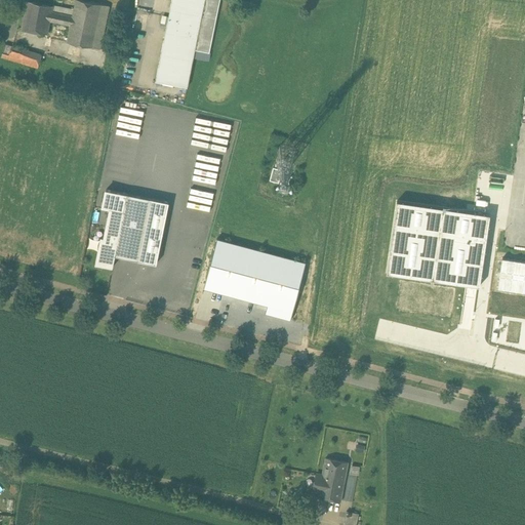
[(110,6),(81,0),(75,0),(74,10),(72,21),(71,25),(67,42),(101,49),(110,6)]
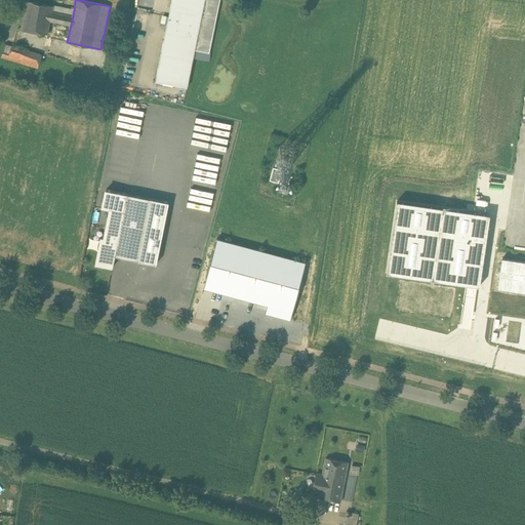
[(171,0),(156,81),(188,87),(195,49),(204,0),(171,0)]
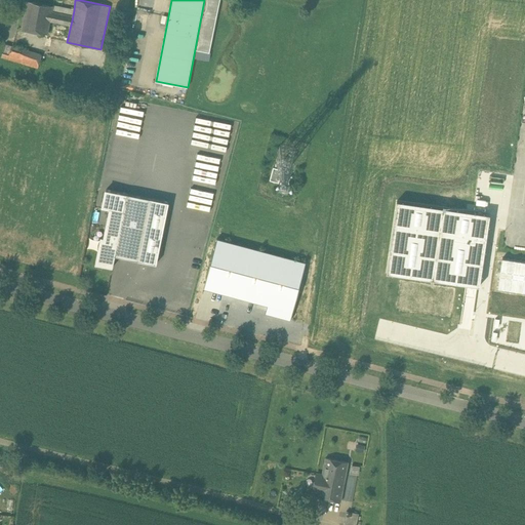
[(204,0),(195,49),(209,52),(219,0),(204,0)]
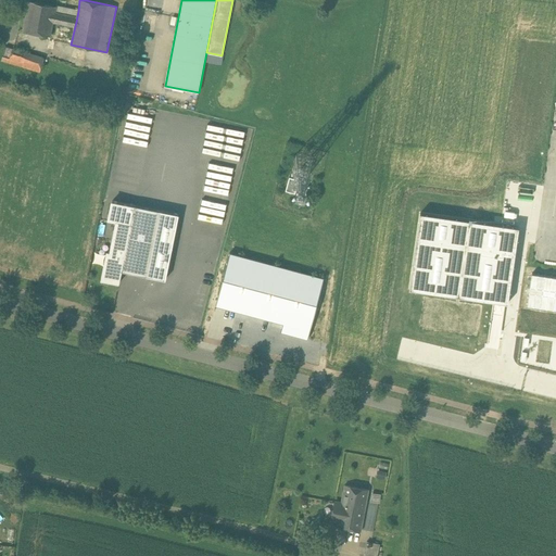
[(55,8),(28,2),(23,30),(50,36),(53,22),(75,26),(76,22),(78,11),(57,7),(55,8)]
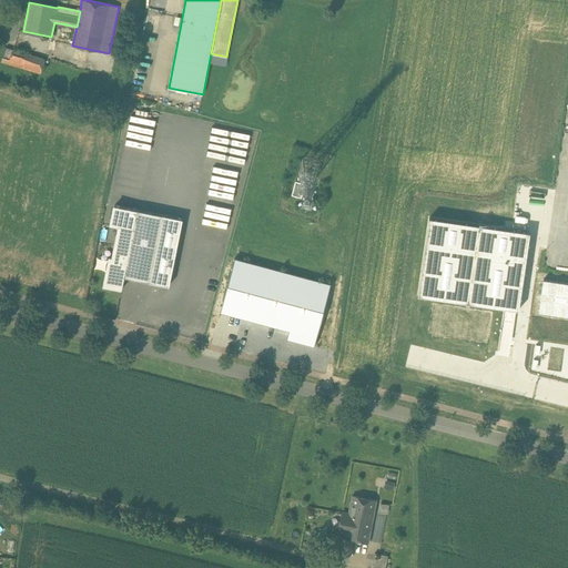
[(13,50),(6,48),(1,62),(9,64),(13,50)]
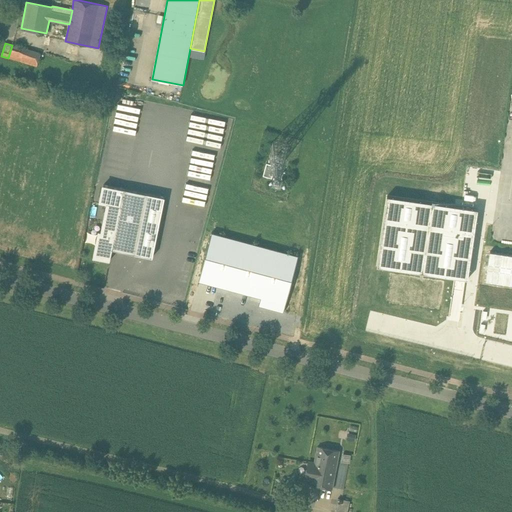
[(33,51),(12,45),(8,58),(29,64),(33,51)]
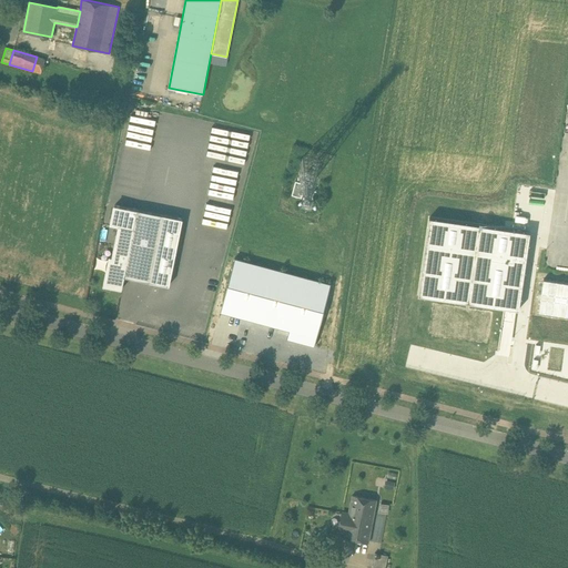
[(46,59),(37,57),(32,71),(41,73),(46,59)]
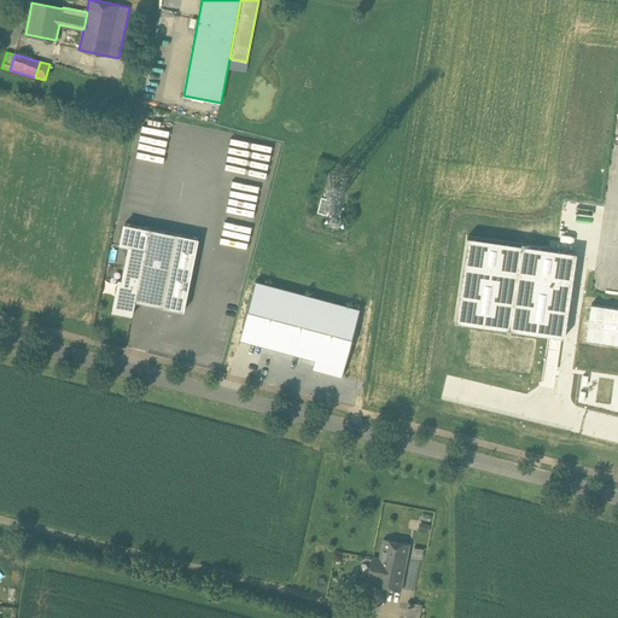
[(332,199),(321,197),(318,211),(328,215),(332,199)]
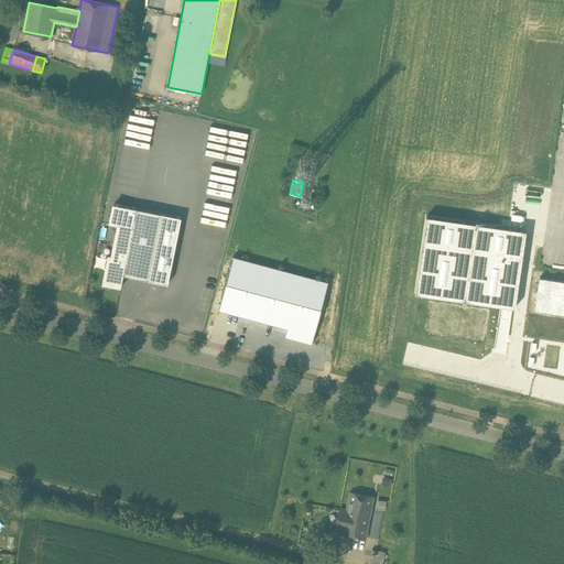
[(110,223),(118,224),(119,224),(132,226),(136,208),(114,204),(110,223)]
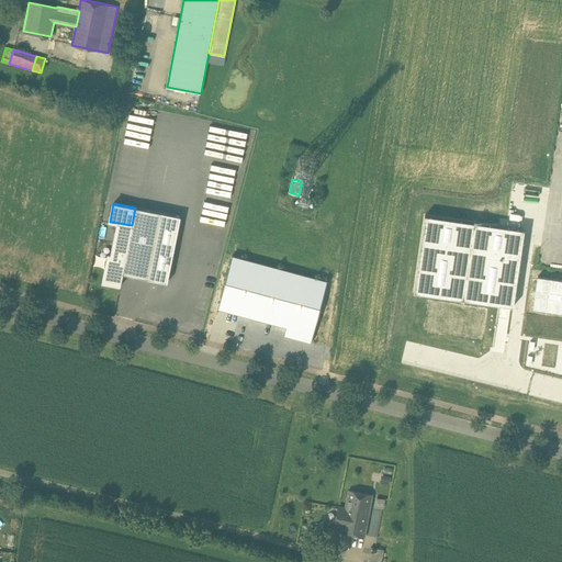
[(161,212),(135,208),(132,225),(133,225),(126,257),(123,273),(148,278),(161,212)]
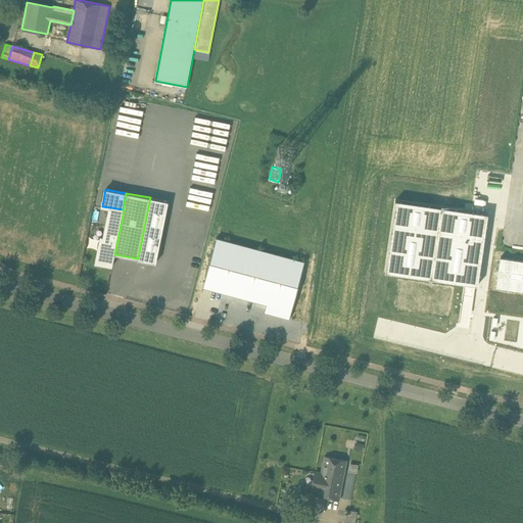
[(168,201),(150,197),(138,258),(155,263),(168,201)]
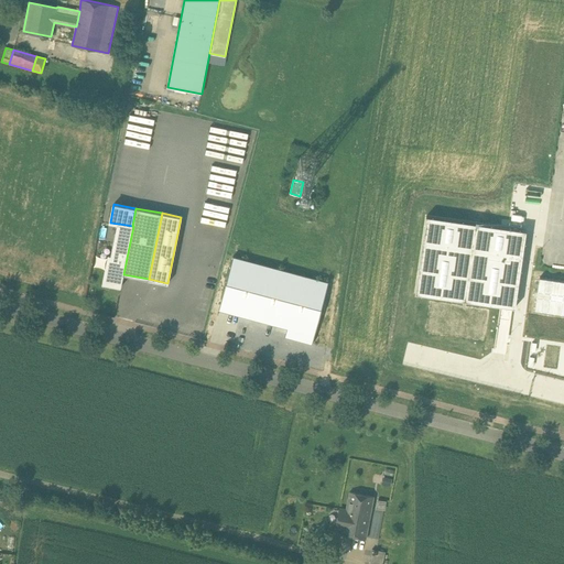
[(132,226),(119,224),(118,224),(112,255),(127,258),(133,226),(132,226)]
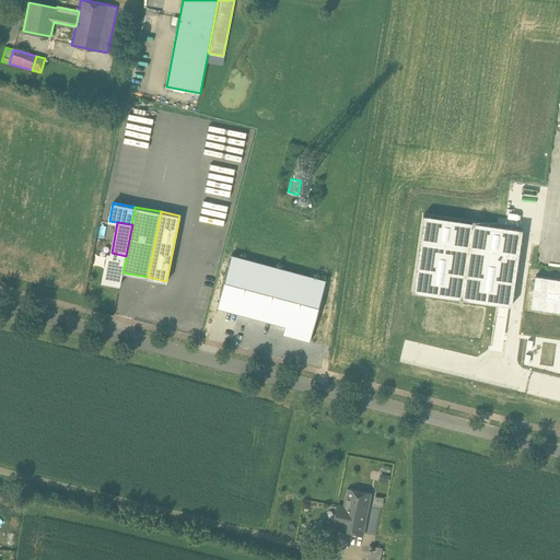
[(112,253),(108,253),(103,281),(120,284),(123,272),(126,256),(112,253)]
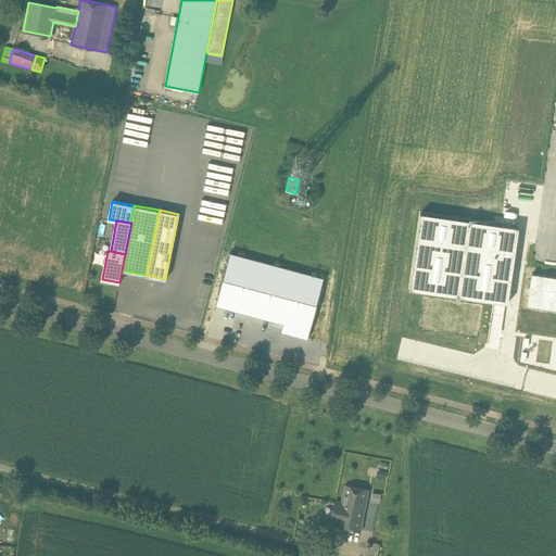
[(325,278),(230,252),(216,305),(282,323),(280,331),(307,339),(325,278)]
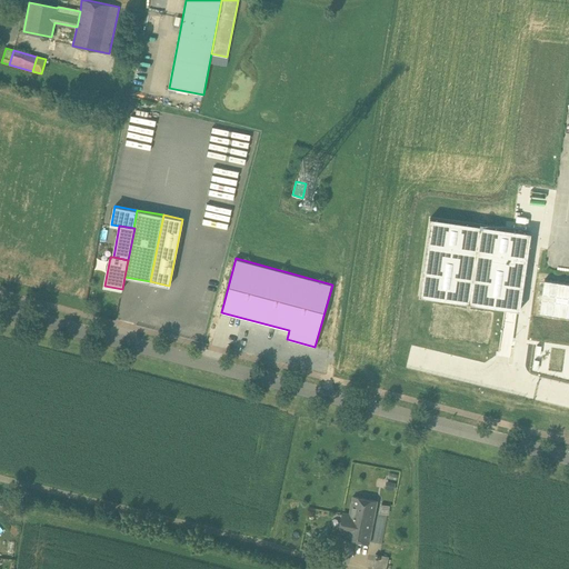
[(568,280),(540,280),(540,290),(568,290),(568,280)]
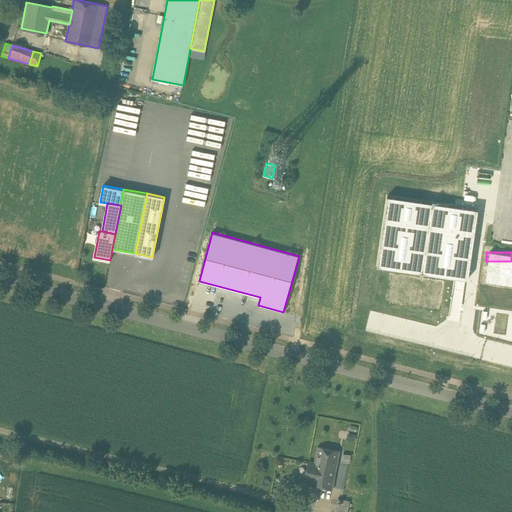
[(339,450),(317,446),(314,464),(326,466),(325,470),(329,471),(329,472),(335,473),(339,450)]
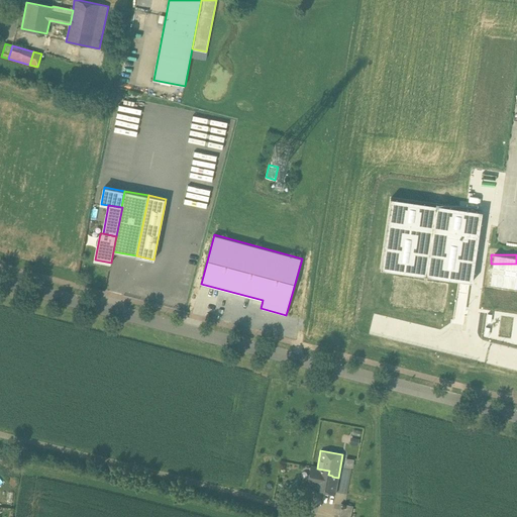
[(349,476),(353,458),(344,456),(340,474),(349,476)]
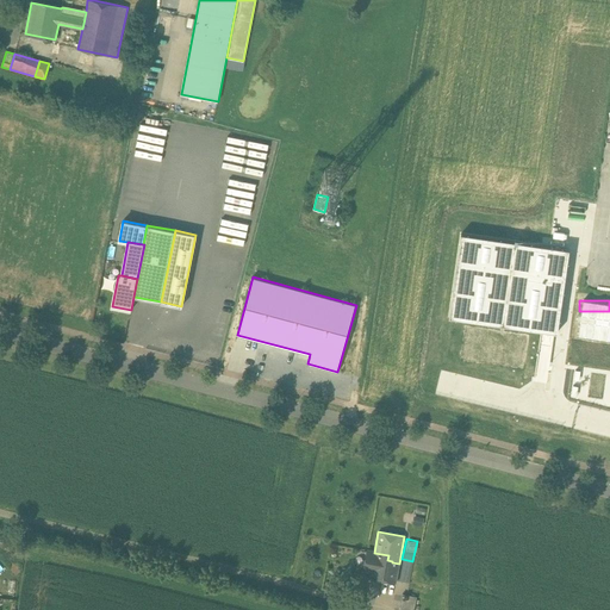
[(388,555),(374,553),(369,577),(380,579),(396,582),(399,564),(392,562),(392,561),(387,560),(388,555)]
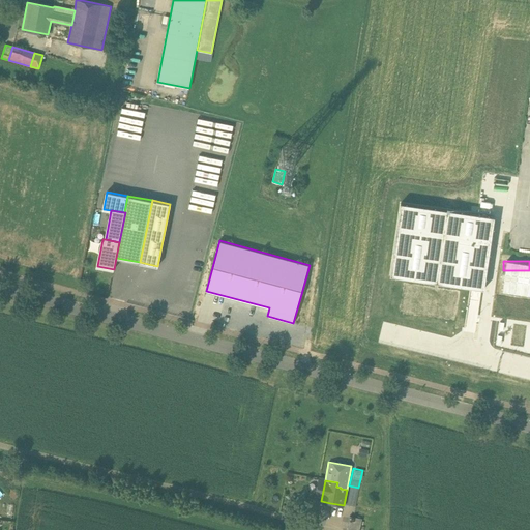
[(330,503),(321,501),(318,500),(315,514),(327,517),(330,503)]
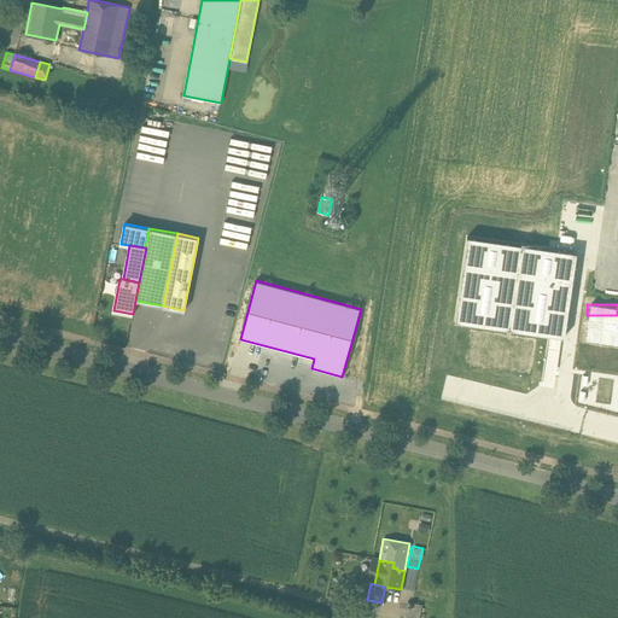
[(423,605),(408,601),(407,610),(420,613),(423,605)]
